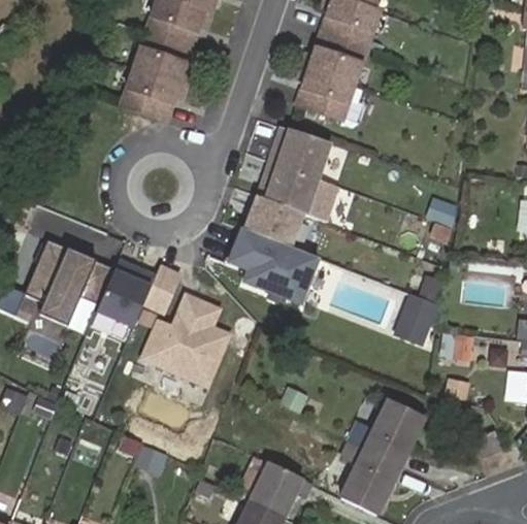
[(166,0),(166,1),(162,0),(159,0),(123,108),(167,124),(204,14),(211,17),(217,0),(166,0)]
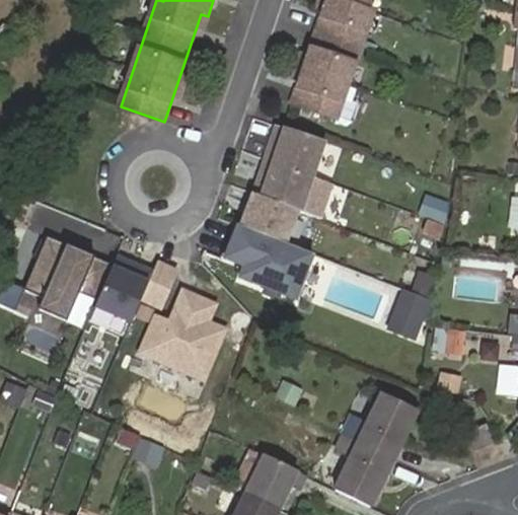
[(329,0),(293,103),(339,119),(375,12),(367,9),(370,0),(329,0)]
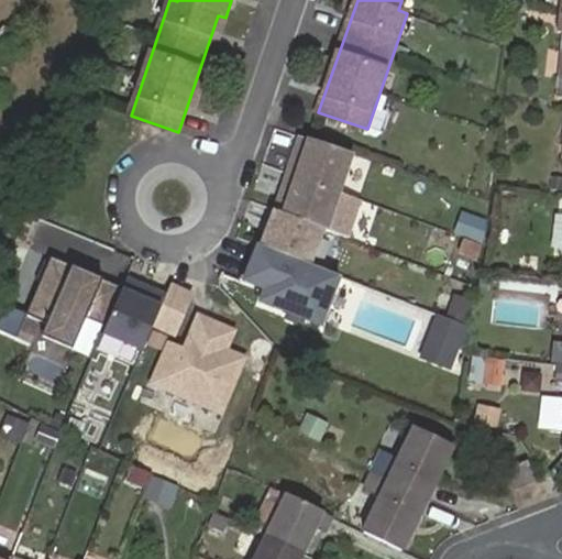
[(354,154),(304,135),(289,172),(341,192),(354,154)]
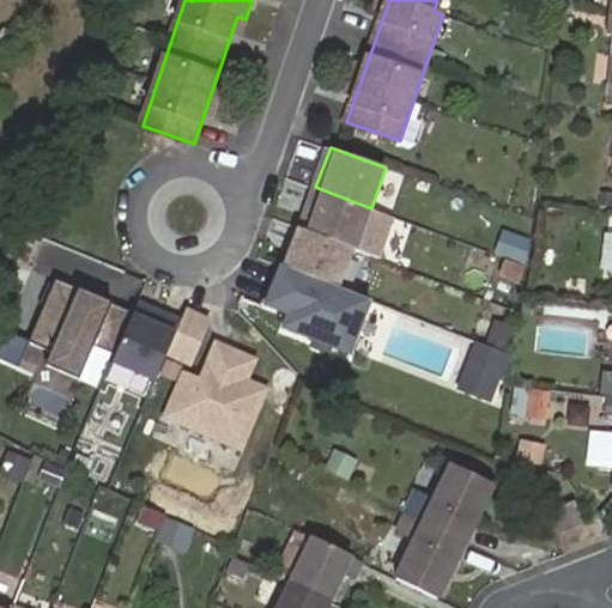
[(371,208),(315,187),(301,228),(353,248),(380,257),(394,217),(371,208)]
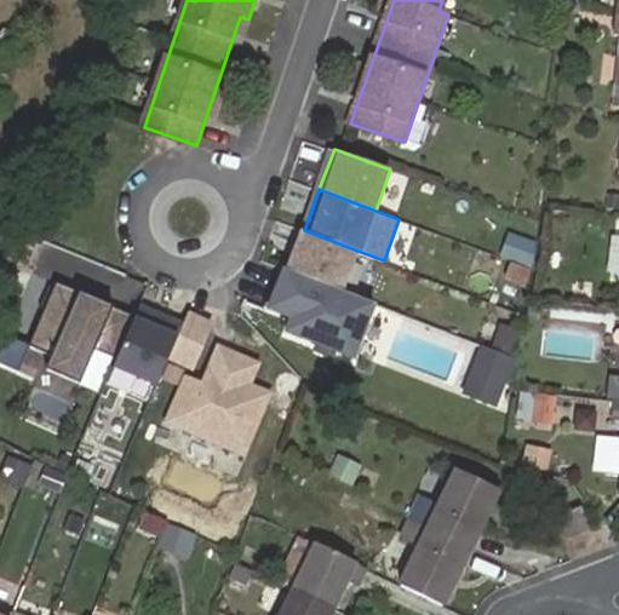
[(357,251),(304,230),(288,270),(342,291),(357,251)]
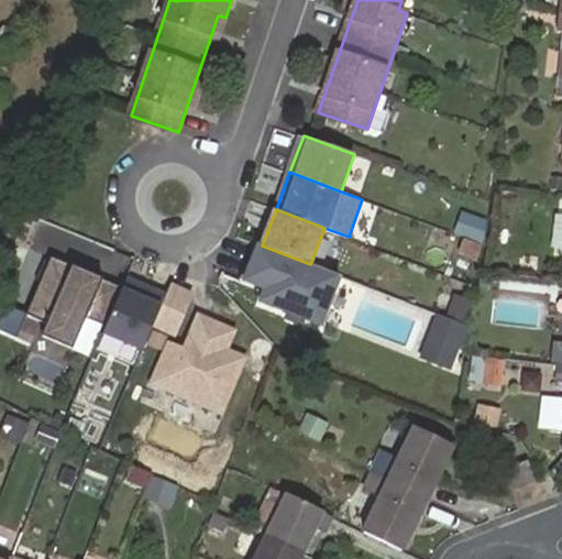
[(458,209),(455,233),(485,236),(486,211),(458,209)]
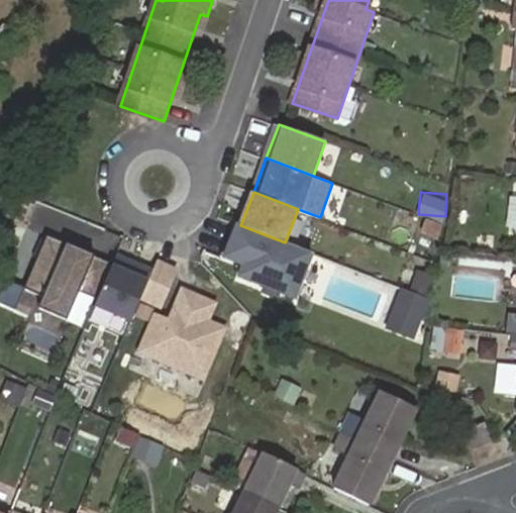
[(421,231),(440,234),(443,219),(424,215),(421,231)]
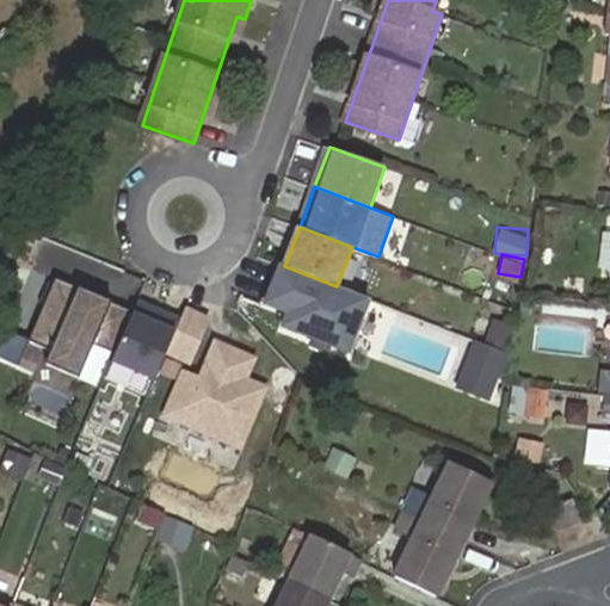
[(284,266),(277,263),(262,302),(290,314),(284,327),(314,339),(325,344),(350,353),(371,300),(337,286),(284,266)]
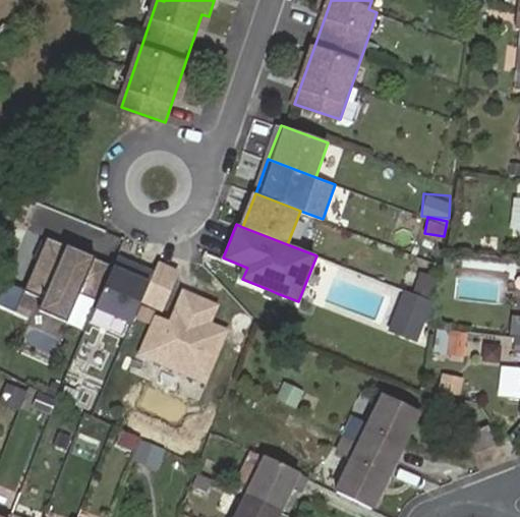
[(113,263),(48,235),(27,285),(47,292),(42,304),(69,317),(82,287),(100,294),(113,263)]
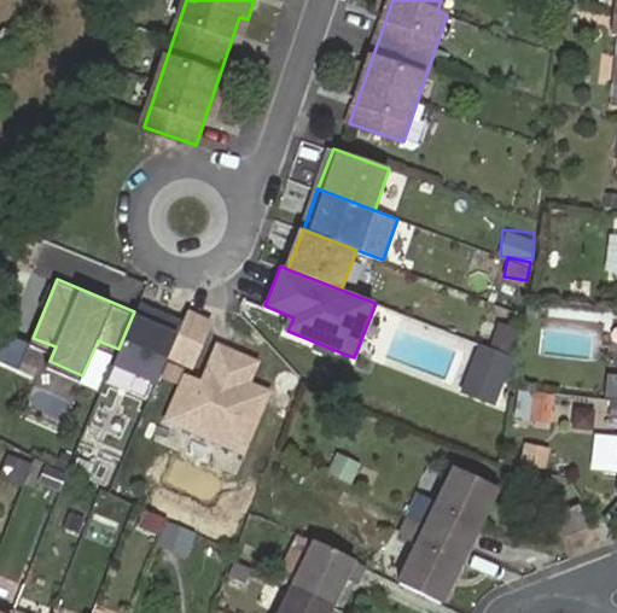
[(139,302),(134,311),(118,349),(116,356),(159,374),(172,345),(182,321),(139,302)]
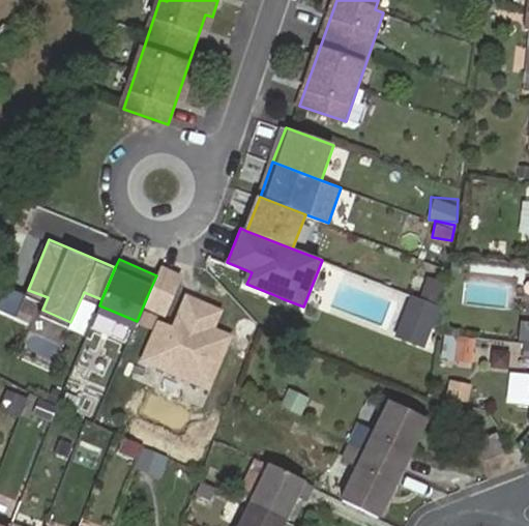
[(163,261),(156,275),(147,296),(167,304),(182,269),(163,261)]
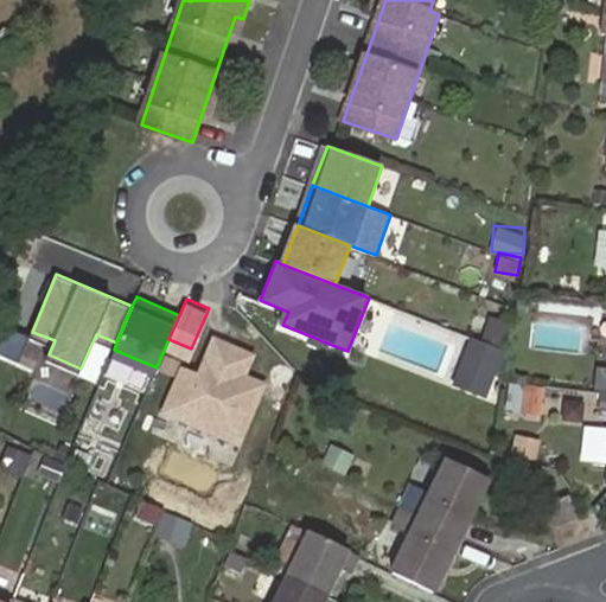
[(489,313),(484,334),(505,338),(509,318),(489,313)]
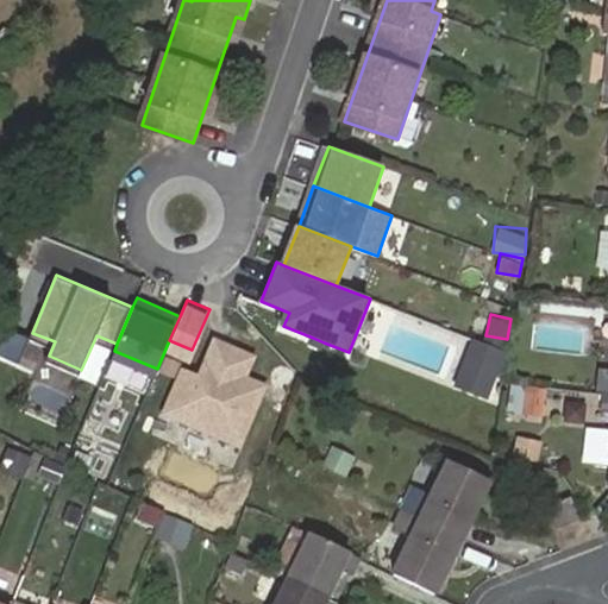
[(254,351),(217,335),(201,372),(185,365),(167,407),(240,438),(265,381),(244,371),(254,351)]
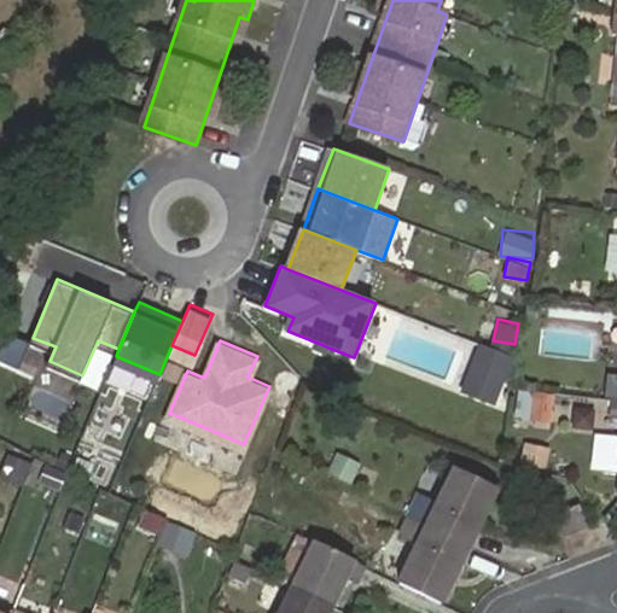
[(329,348),(318,343),(315,349),(326,354),(329,348)]
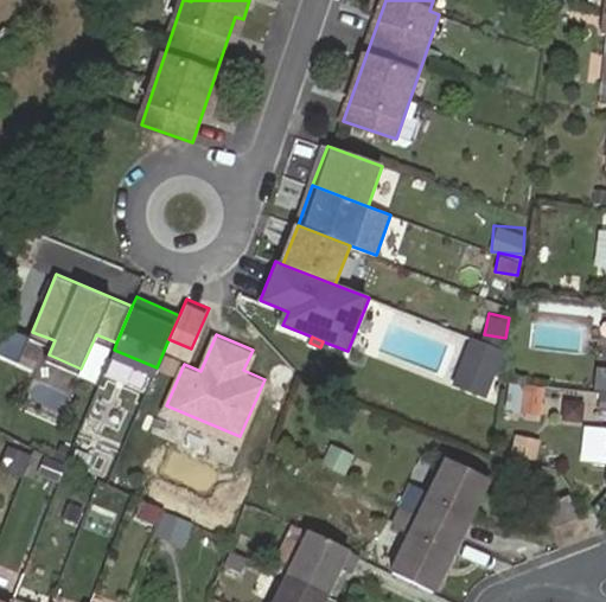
[(503,352),(474,340),(465,365),(493,376),(503,352)]
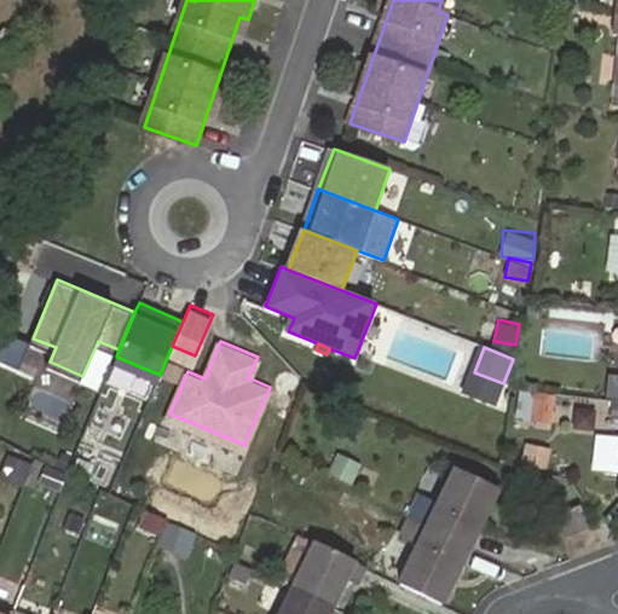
[(503,383),(474,372),(465,395),(495,407),(503,383)]
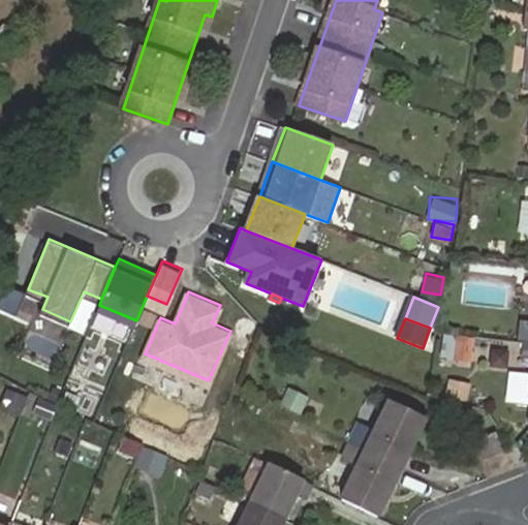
[(448,349),(459,350),(461,335),(451,334),(448,349)]
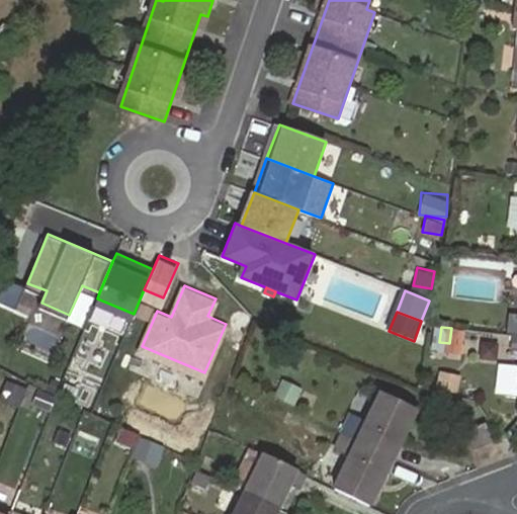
[(451,328),(449,343),(448,349),(461,350),(463,329),(451,328)]
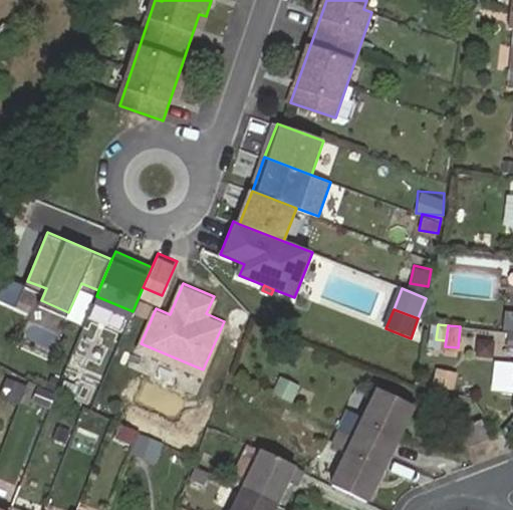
[(512,329),(510,329),(508,343),(510,344),(509,355),(495,353),(491,378),(512,380),(512,329)]
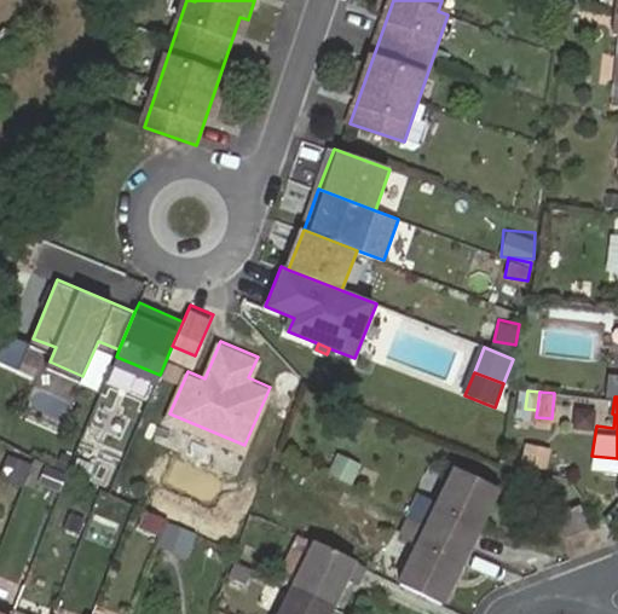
[(520,461),(549,464),(553,442),(524,438),(520,461)]
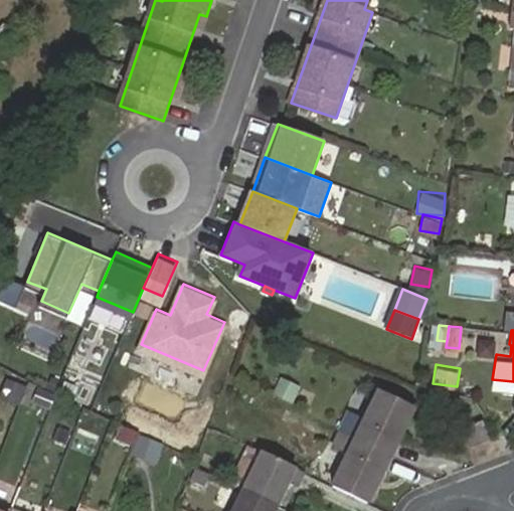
[(281,373),(274,391),(295,398),(301,381),(281,373)]
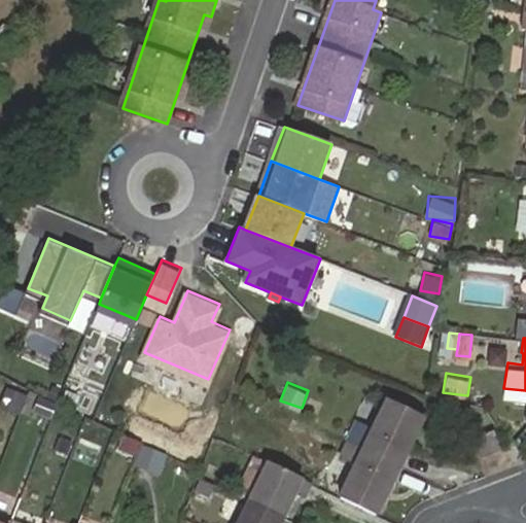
[(360,430),(354,443),(400,463),(423,416),(386,398),(369,434),(360,430)]
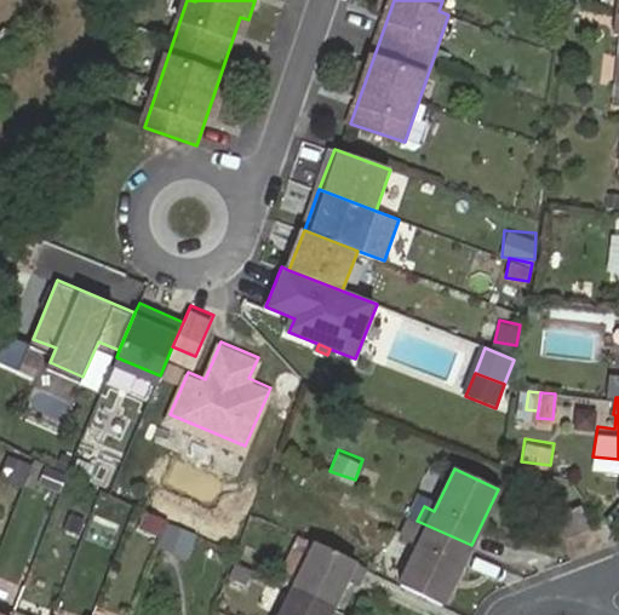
[(583,504),(560,510),(568,534),(591,526),(583,504)]
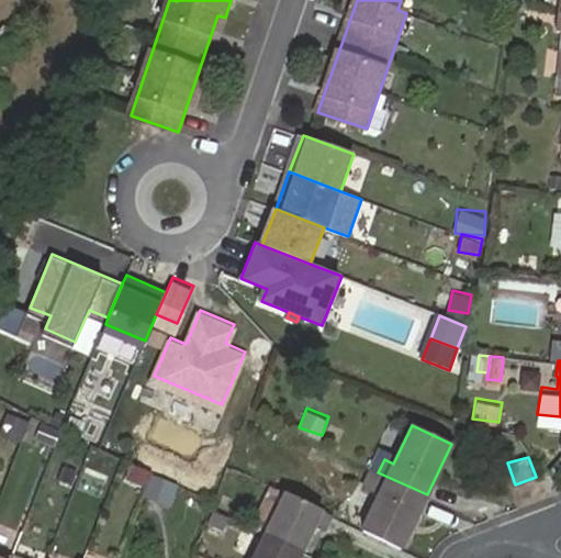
[(154,470),(145,492),(171,503),(180,481),(154,470)]
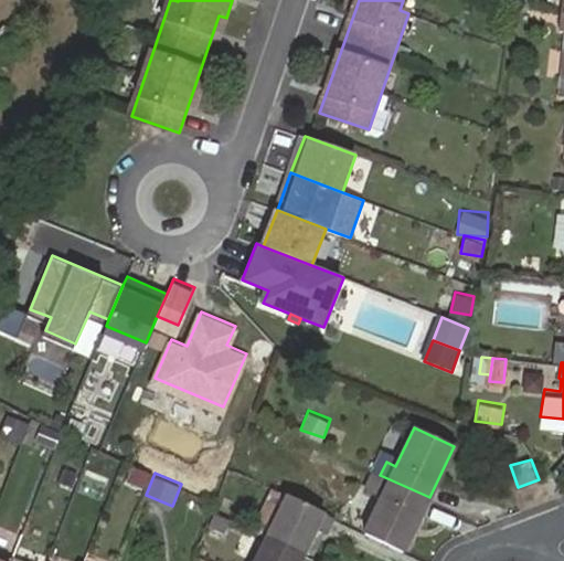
[(429,497),(380,475),(373,490),(381,497),(365,530),(405,549),(429,497)]
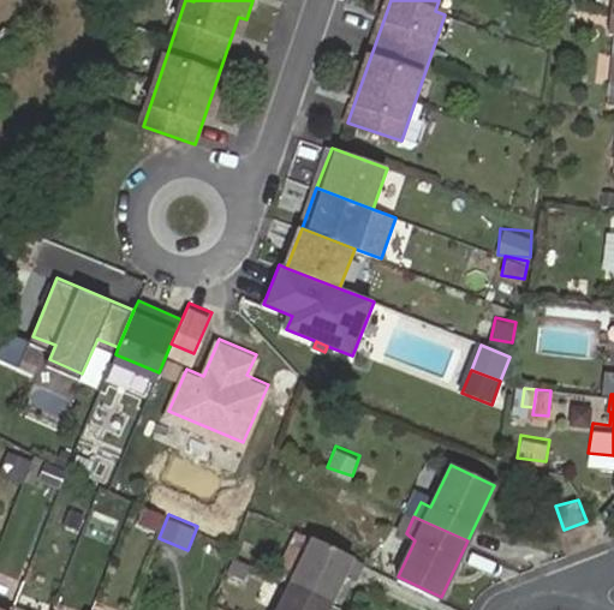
[(293,568),(308,533),(296,528),(280,563),(293,568)]
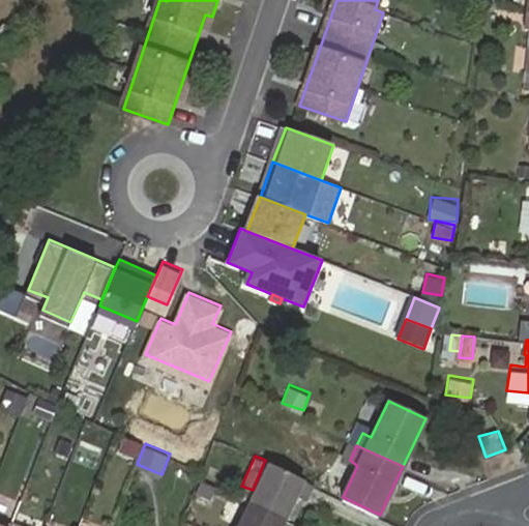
[(316,485),(269,464),(252,501),(287,519),(298,495),(309,500),(316,485)]
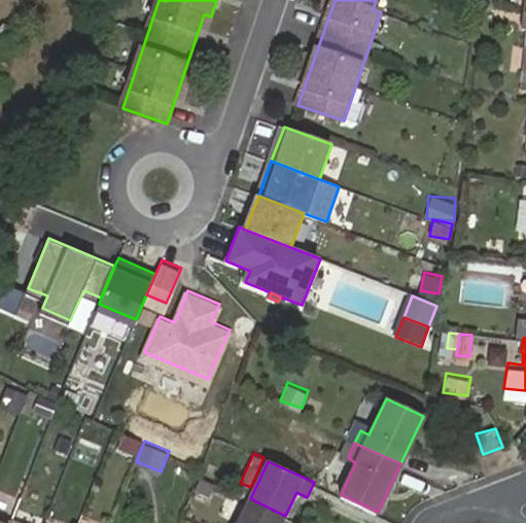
[(281,522),(285,516),(250,498),(237,522),(281,522)]
